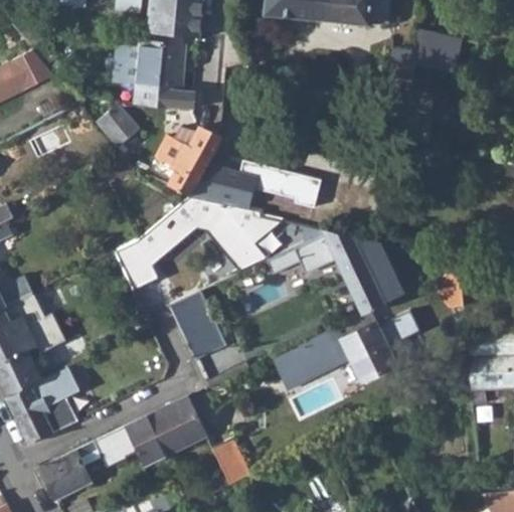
[(89,0),(63,0),(63,7),(89,10),(89,0)]
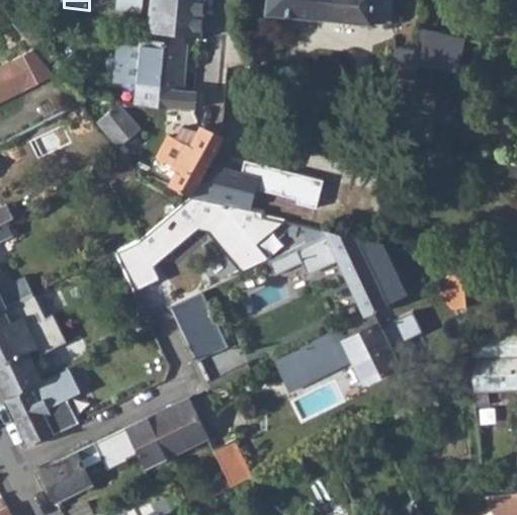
[(146,0),(120,0),(119,13),(145,16),(146,0)]
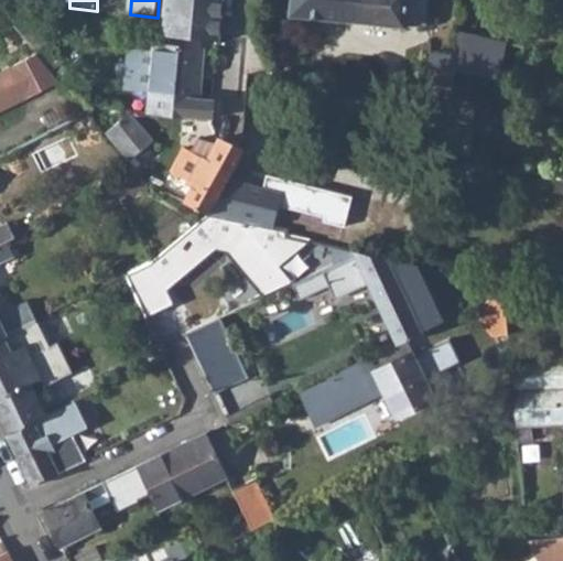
[(169,0),(166,40),(219,45),(223,0),(169,0)]
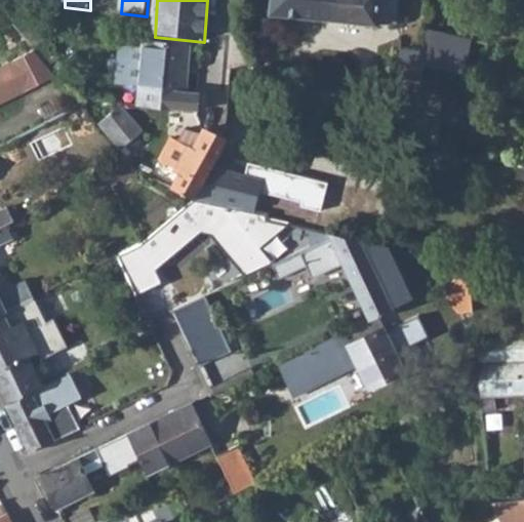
[(400,0),(274,0),(273,16),(379,25),(380,22),(399,23),(400,0)]
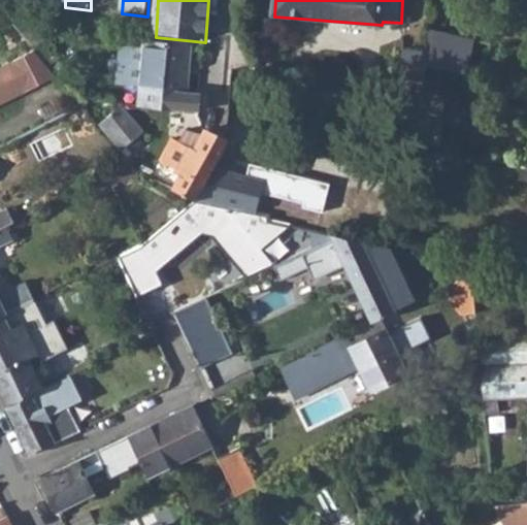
[(426,55),(425,67),(469,75),(474,41),(428,32),(426,55)]
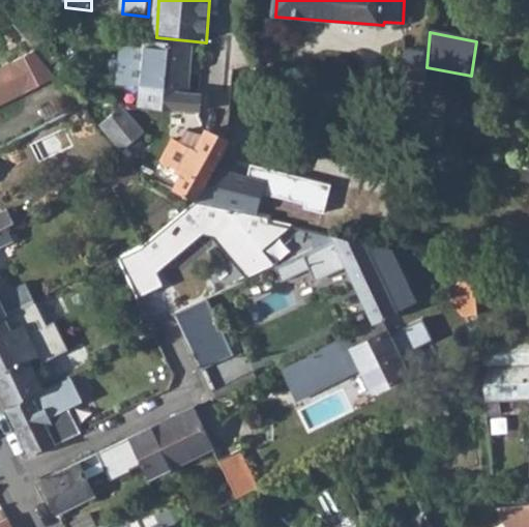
[(37,53),(53,71),(62,64),(45,44),(35,50),(37,53)]
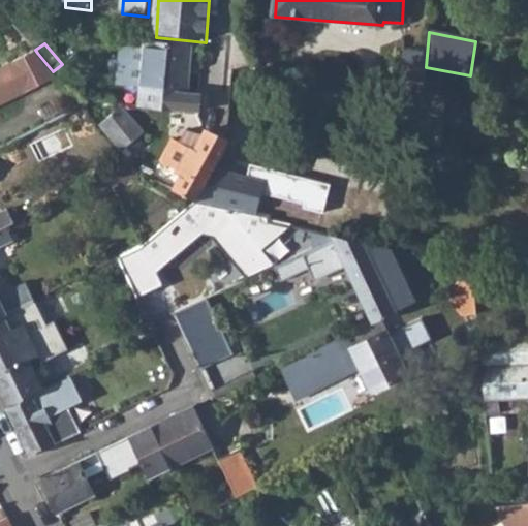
[(143,91),(141,110),(186,114),(198,115),(200,96),(188,95),(192,52),(147,47),(146,52),(122,50),(119,89),(143,91)]
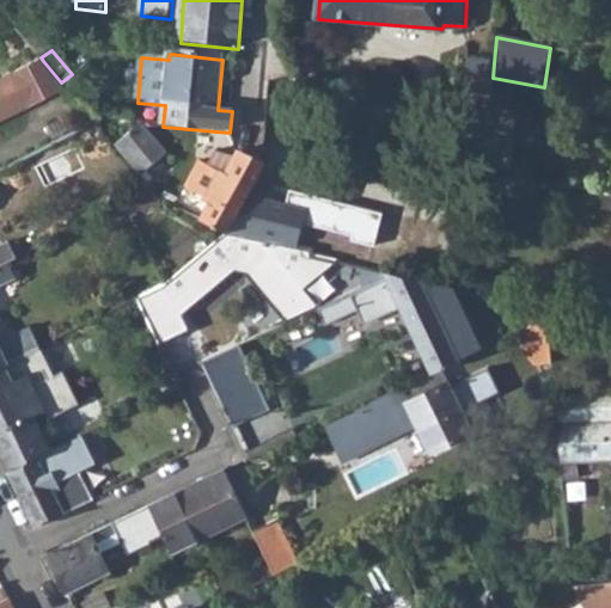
[(61,83),(43,61),(17,81),(34,116),(66,90),(61,83)]
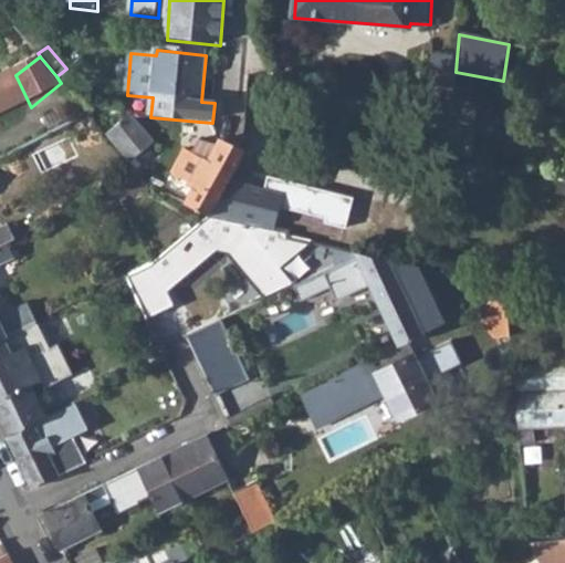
[(428,135),(450,136),(452,110),(453,94),(456,72),(457,59),(433,58),(428,135)]
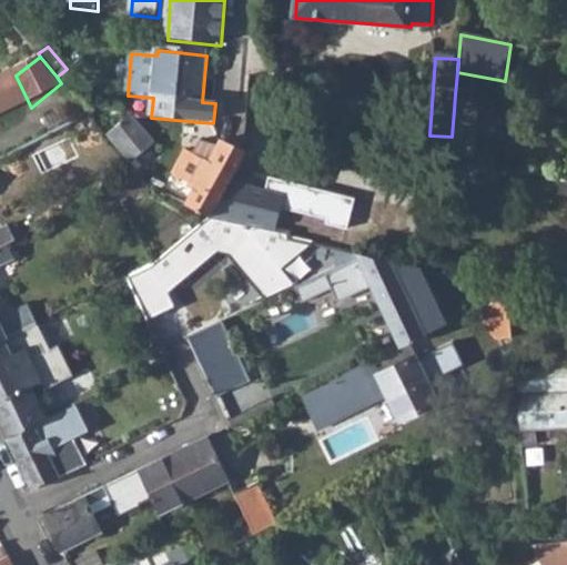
[(455,94),(454,110),(472,113),(474,98),(455,94)]
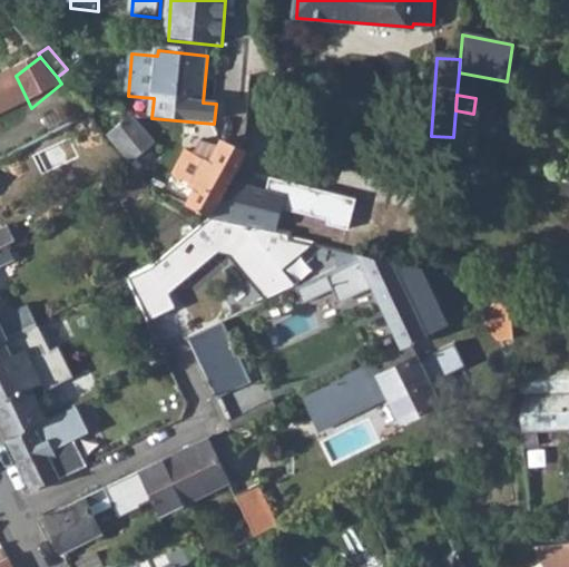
[(102,135),(126,164),(153,144),(130,115),(127,115),(102,135)]
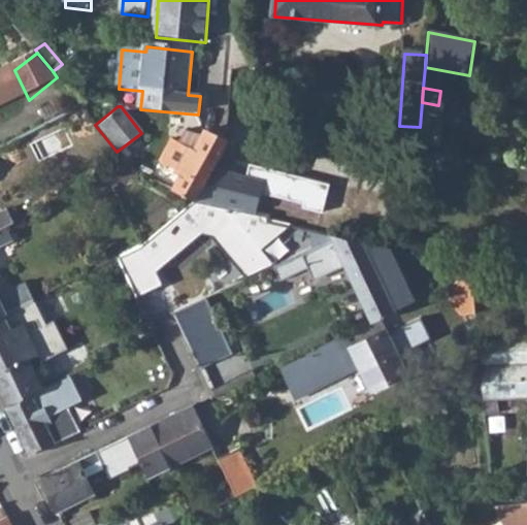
[(173,189),(196,200),(212,169),(227,142),(204,132),(194,153),(190,151),(177,173),(179,175),(173,189)]
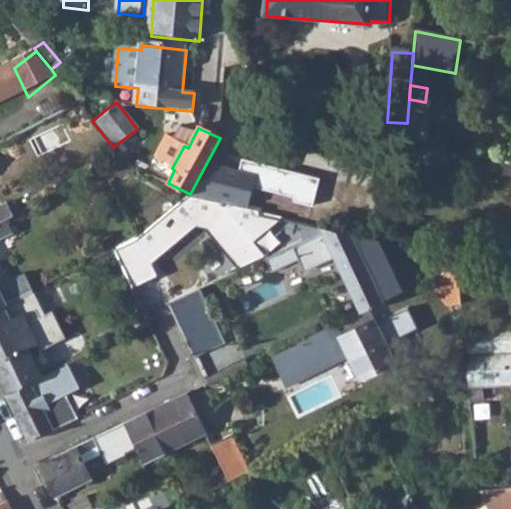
[(430,144),(442,146),(443,137),(431,135),(430,144)]
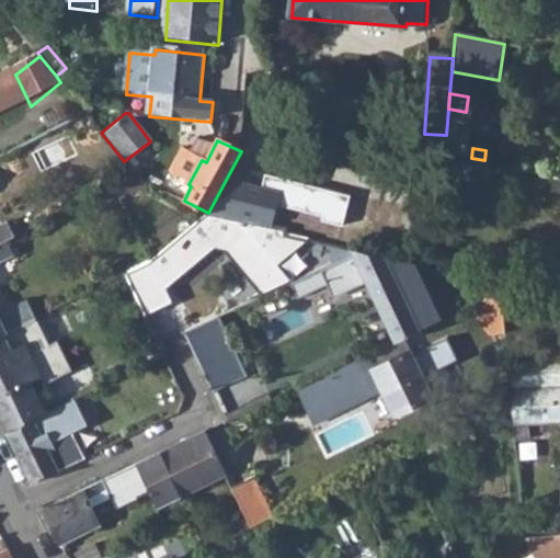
[(208,213),(273,227),(281,194),(226,180),(208,213)]
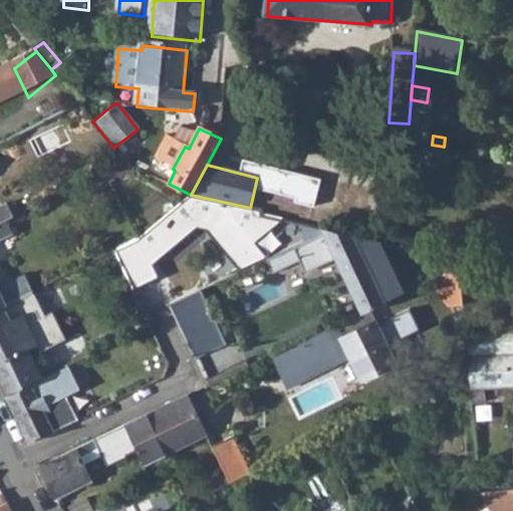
[(250,208),(191,195),(137,240),(113,252),(119,265),(131,289),(157,277),(151,264),(197,227),(208,230),(242,272),(270,259),(257,243),(283,221),(264,217),(264,210),(250,208)]
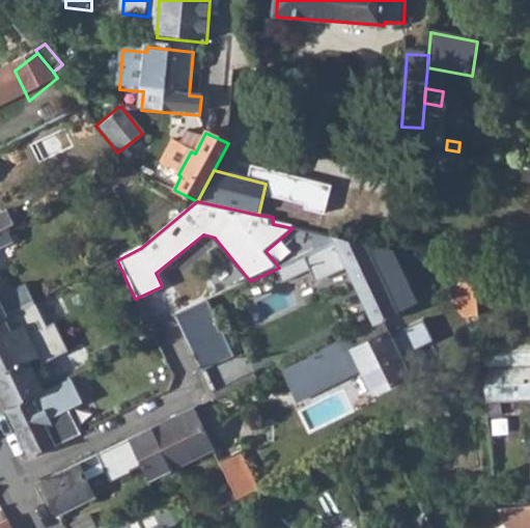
[(0,232),(4,230),(17,224),(14,215),(8,218),(4,213),(0,215),(0,232)]
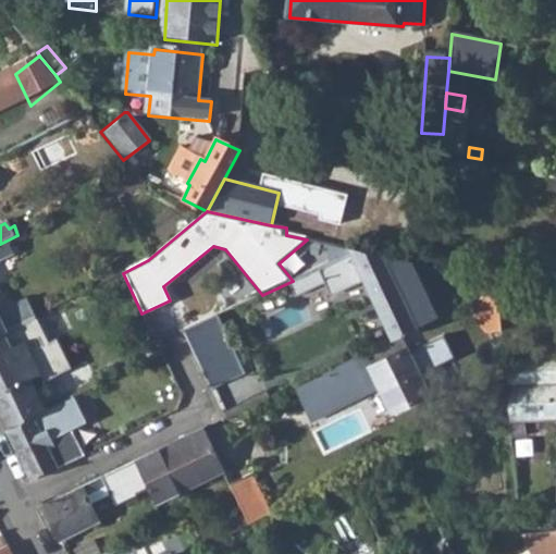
[(0,302),(9,295),(20,287),(10,270),(0,275),(0,263),(13,258),(4,242),(0,244),(0,302)]
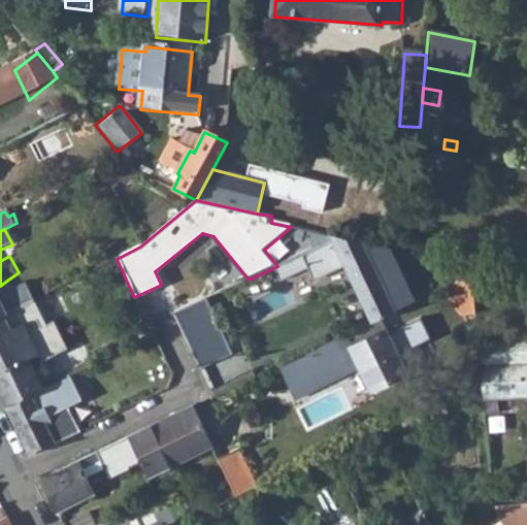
[(376,317),(413,299),(389,252),(328,236),(330,242),(368,321),(376,317)]
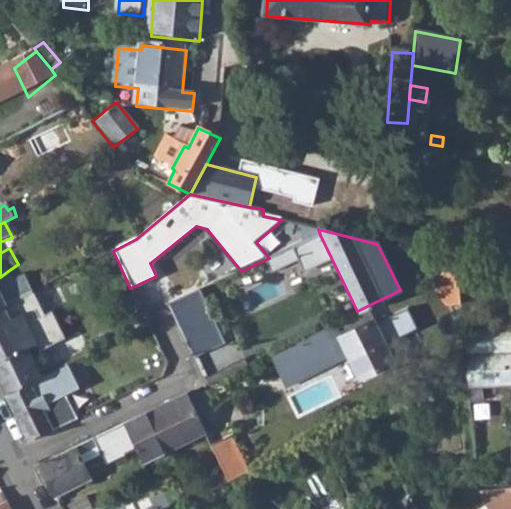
[(93,277),(119,264),(113,251),(86,264),(93,277)]
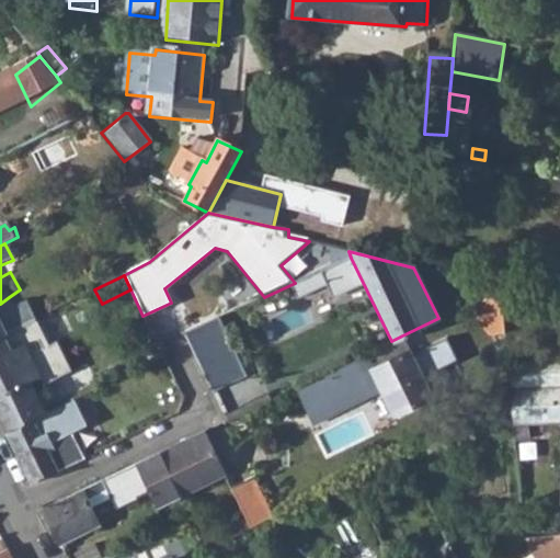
[(0,334),(26,322),(23,316),(2,325),(0,320),(0,334)]
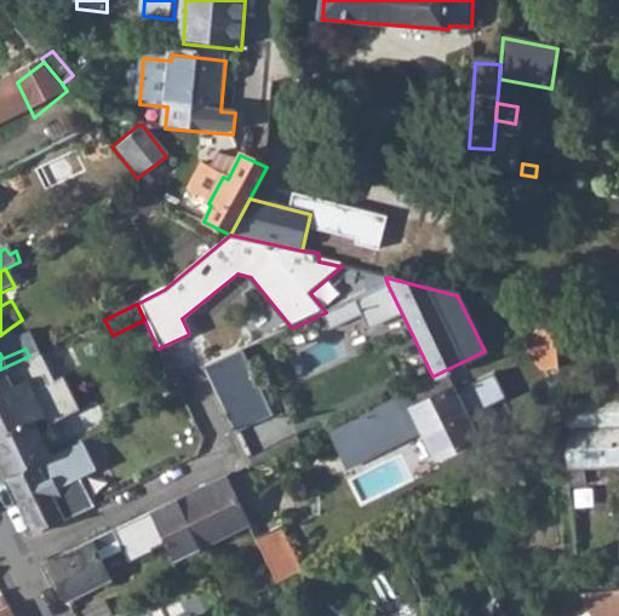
[(0,466),(6,478),(49,458),(33,424),(43,419),(46,425),(79,412),(62,378),(52,381),(38,351),(29,356),(0,369),(0,466)]
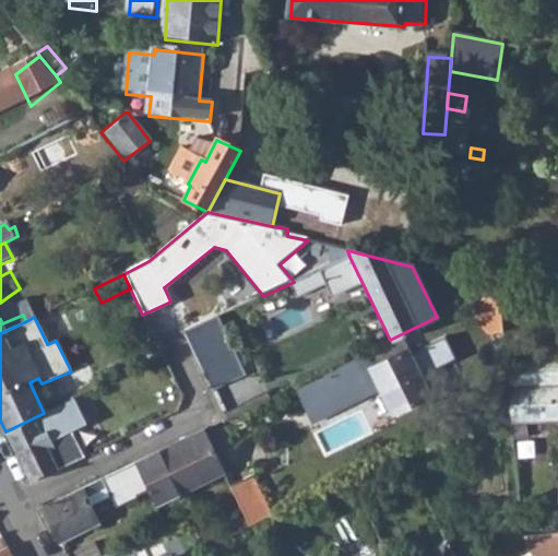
[(182,333),(198,366),(229,352),(213,319),(182,333)]
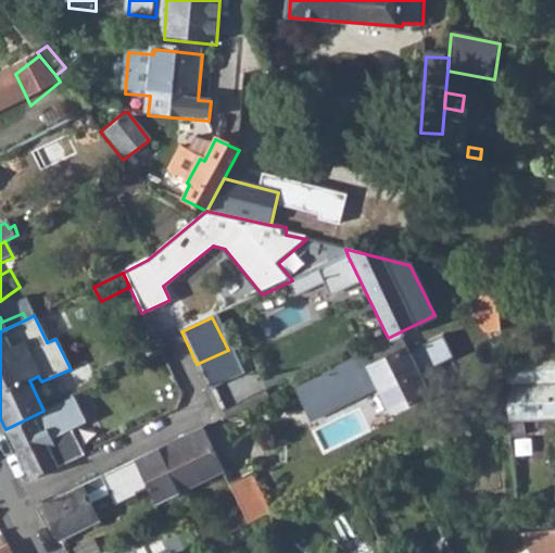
[(363,350),(381,388),(376,390),(388,415),(427,396),(396,334),(388,338),(363,350)]
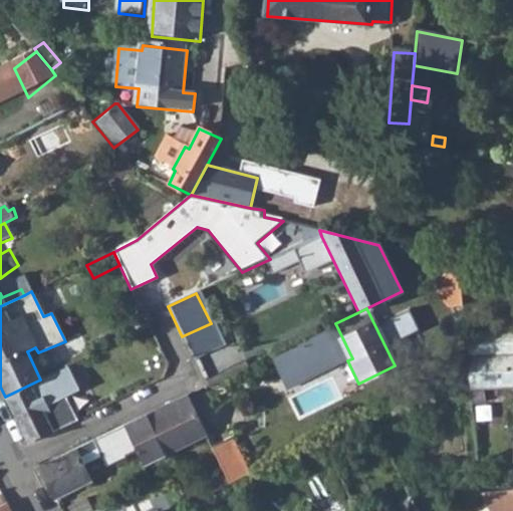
[(512,331),(462,332),(467,389),(512,386),(512,331)]
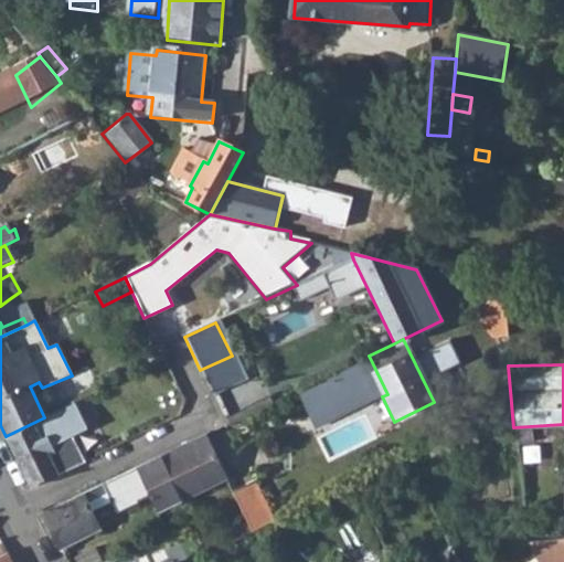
[(6,436),(31,489),(56,476),(42,444),(49,441),(44,432),(59,425),(53,413),(44,417),(6,436)]
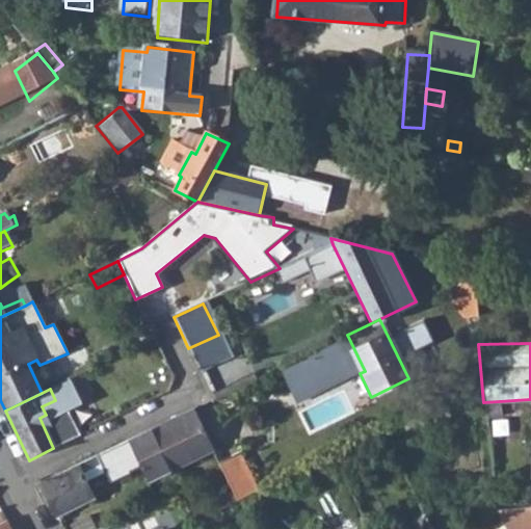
[(132,450),(148,482),(213,451),(193,408),(127,441),(132,450)]
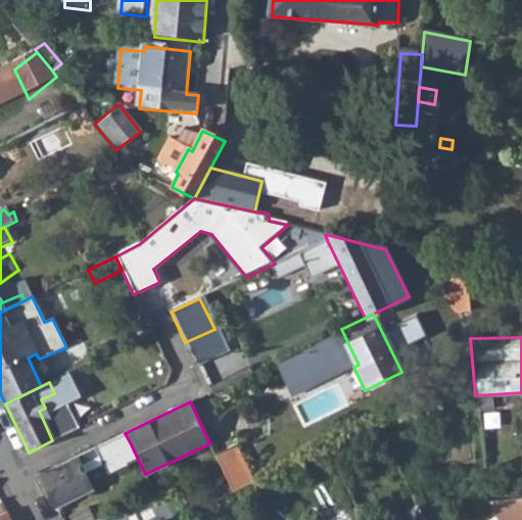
[(124,445),(130,442),(125,433),(105,443),(110,456),(126,448),(124,445)]
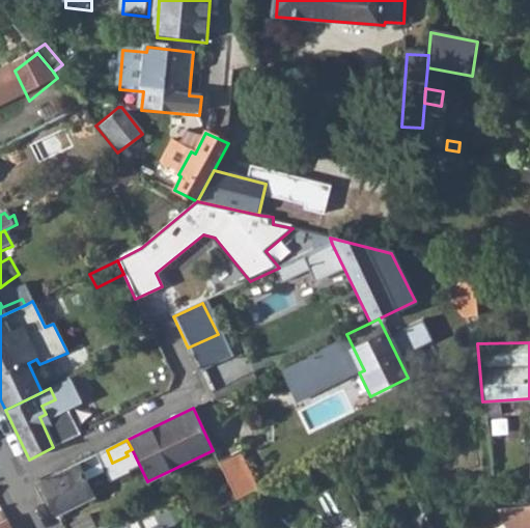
[(236,501),(258,491),(240,452),(218,462),(236,501)]
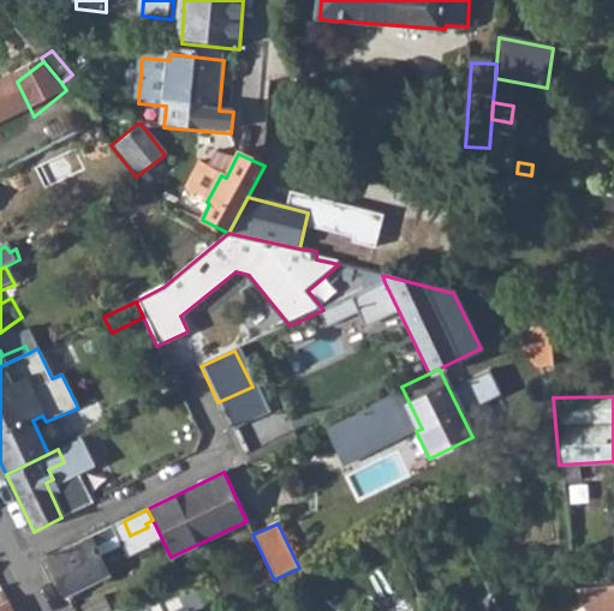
[(46,557),(65,597),(106,577),(88,538),(46,557)]
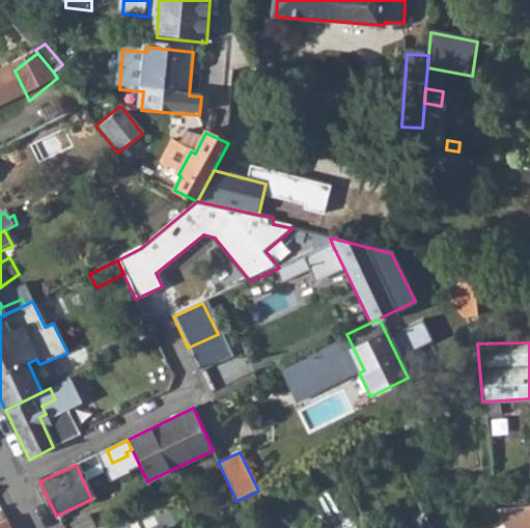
[(529,527),(529,506),(497,511),(504,527),(529,527)]
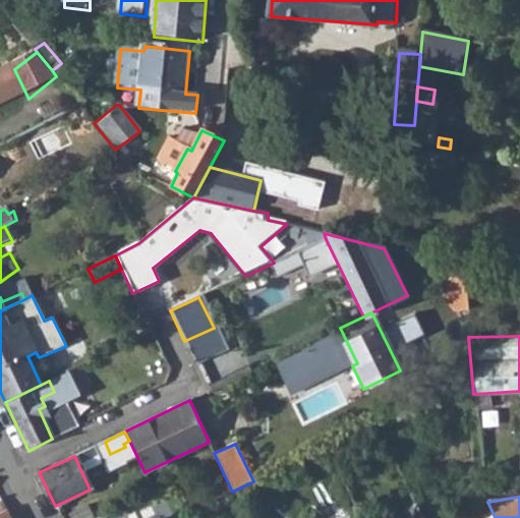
[(124,513),(125,517),(156,517),(153,505),(124,513)]
